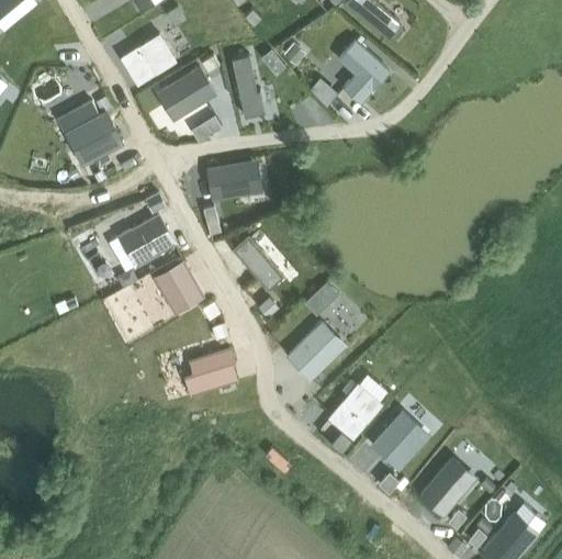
[(0,0),(0,17),(20,0),(0,0)]
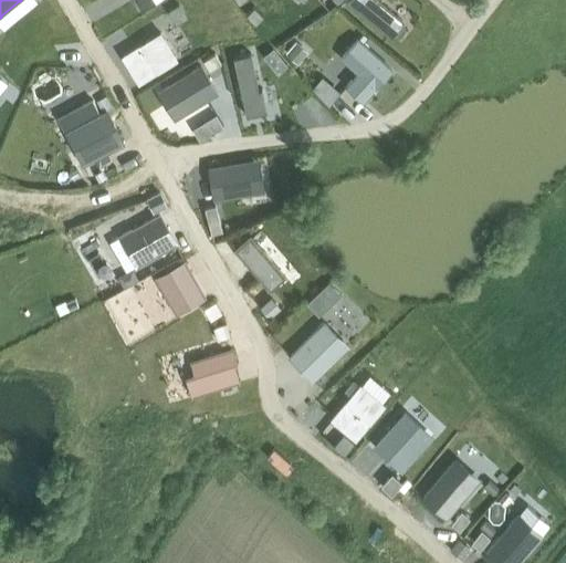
[(135,0),(142,11),(159,0),(135,0)]
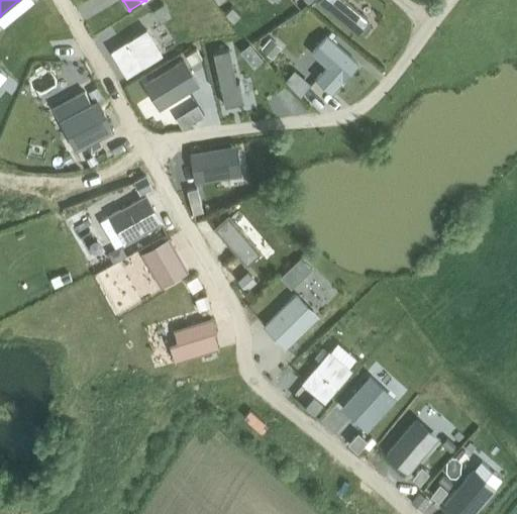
[(323,0),(319,5),(357,35),(359,32),(365,36),(371,29),(366,25),(369,22),(343,2),(343,0),(323,0)]
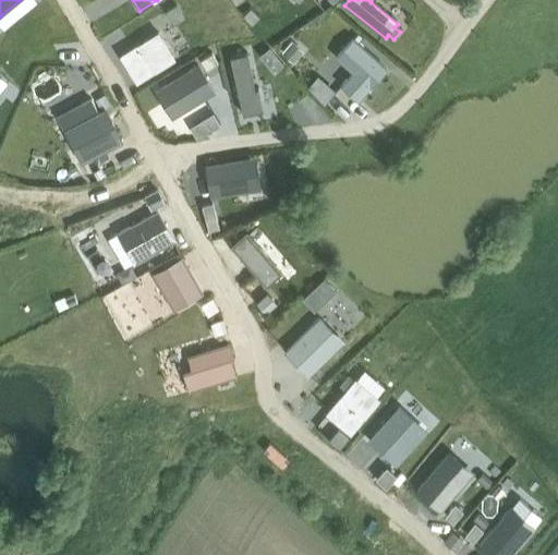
[(177,8),(167,14),(174,25),(183,19),(177,8)]
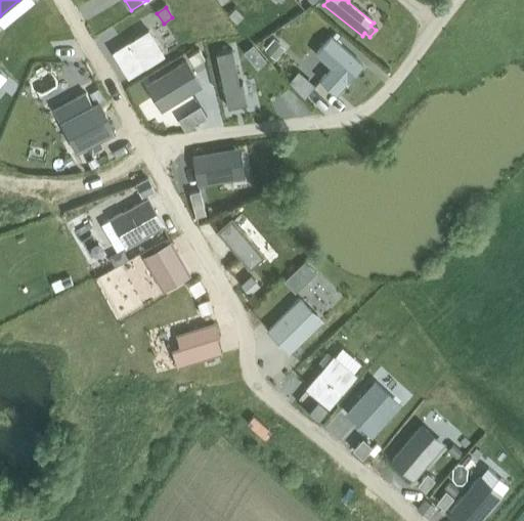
[(235,8),(227,15),(236,25),(245,17),(235,8)]
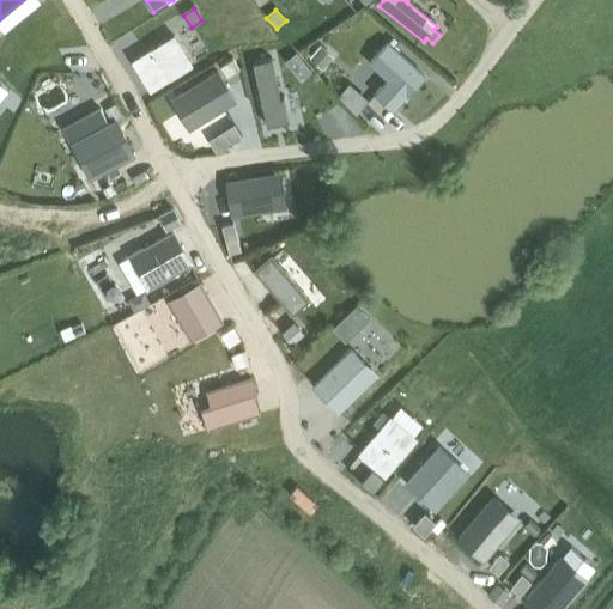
[(174,38),(133,64),(151,91),(192,66),(174,38)]
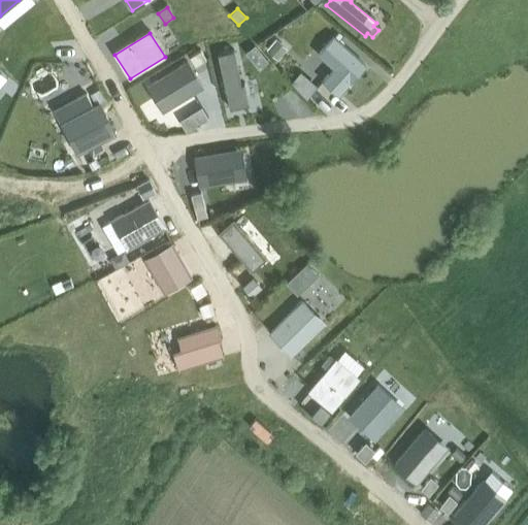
[(334,39),(319,56),(334,70),(323,83),(339,96),(365,67),(334,39)]
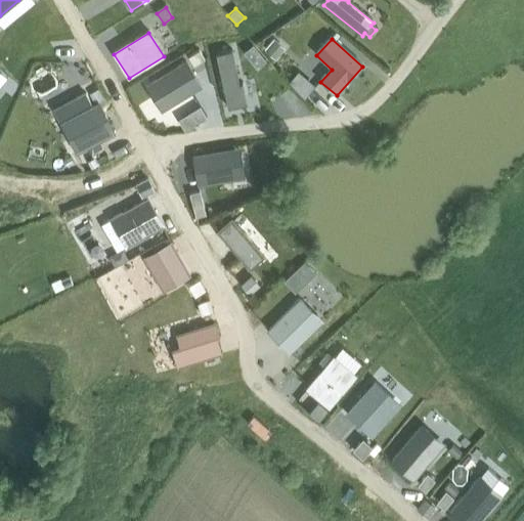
[(274,41),(265,51),(275,59),(284,49),(274,41)]
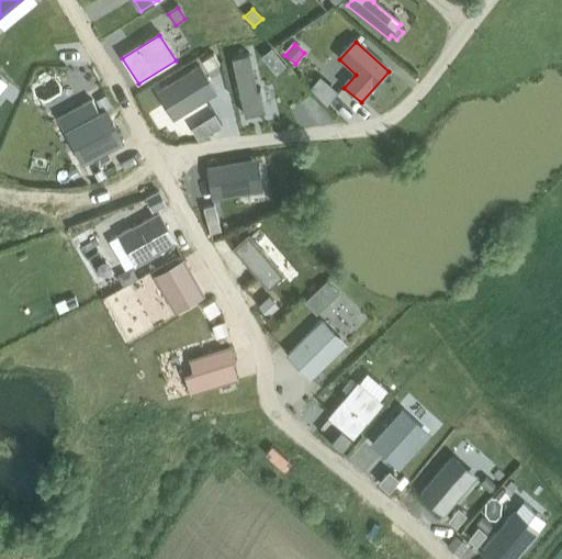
[(272,48),(261,57),(270,67),(280,59),(272,48)]
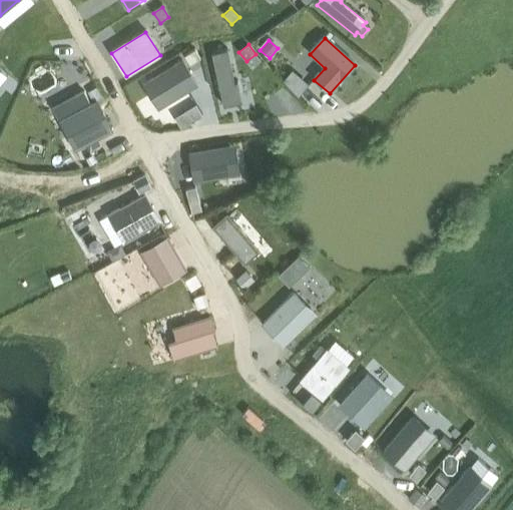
[(227,50),(211,54),(223,107),(224,107),(224,105),(239,101),(236,84),(238,84),(237,82),(234,83),(233,77),(227,50)]
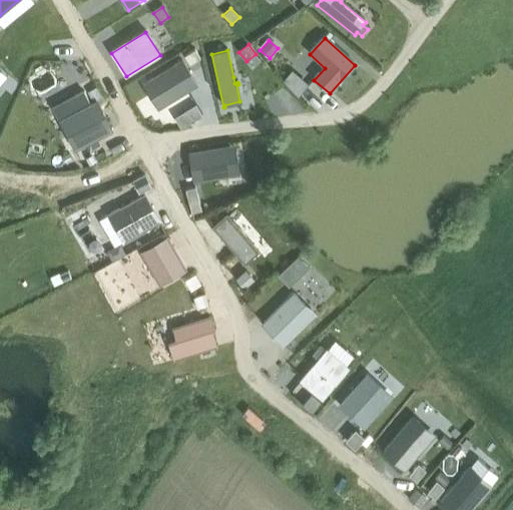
[(195,51),(185,57),(190,65),(200,59),(195,51)]
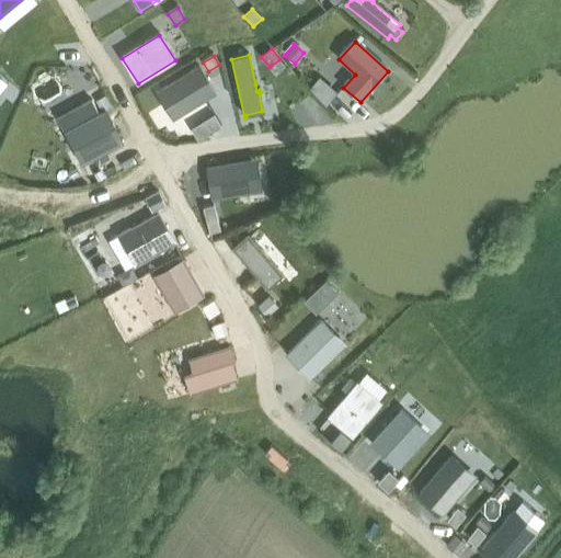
[(199,68),(161,91),(178,117),(215,94),(199,68)]
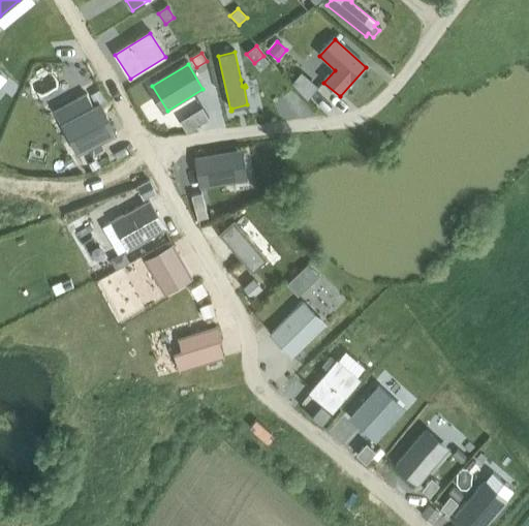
[(14,86),(6,94),(12,100),(21,91),(14,86)]
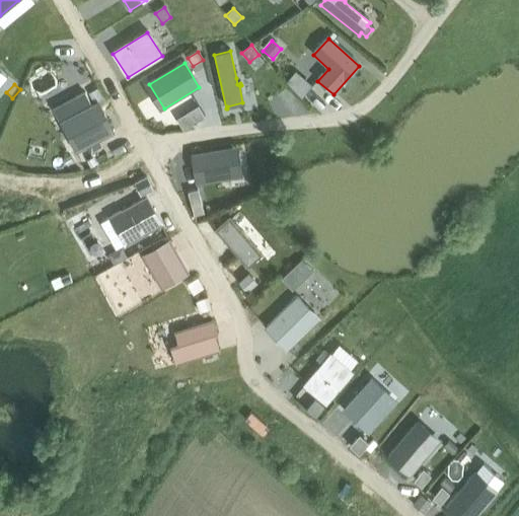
[(97,90),(88,95),(94,104),(103,99),(97,90)]
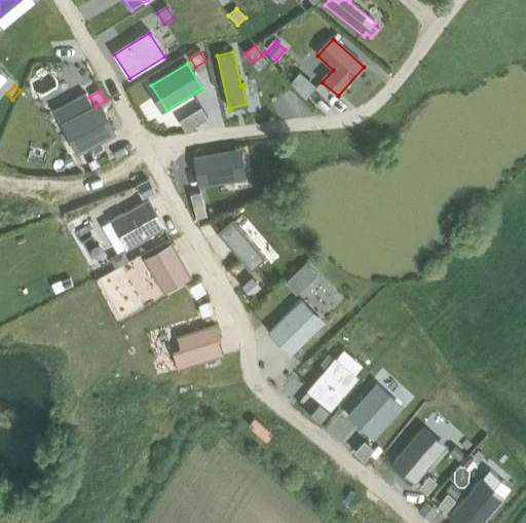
[(99,105),(66,122),(81,152),(91,147),(100,143),(115,135),(99,105)]
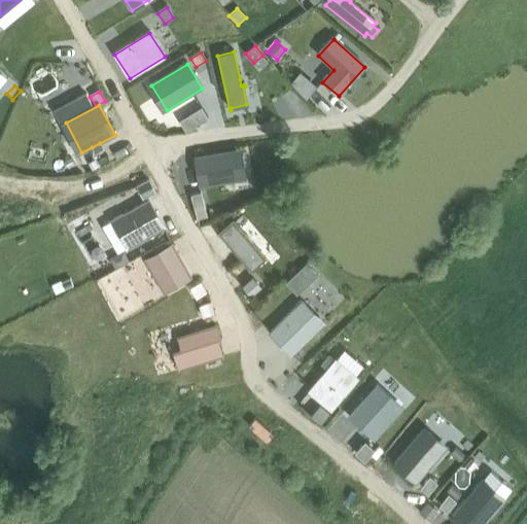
[(100,143),(92,147),(95,154),(104,150),(100,143)]
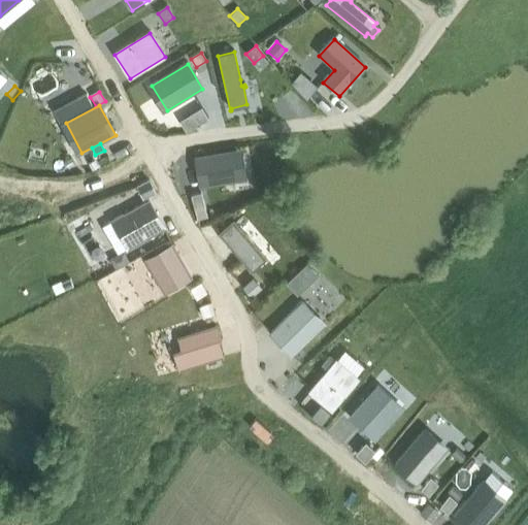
[(241,181),(236,152),(195,159),(200,188),(241,181)]
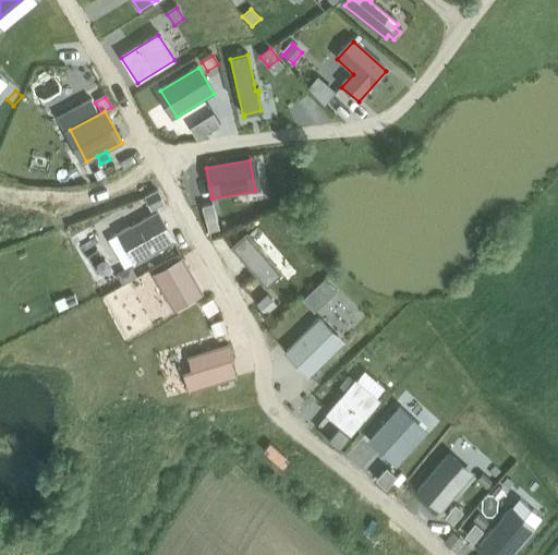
[(75,168),(68,172),(72,179),(79,176),(75,168)]
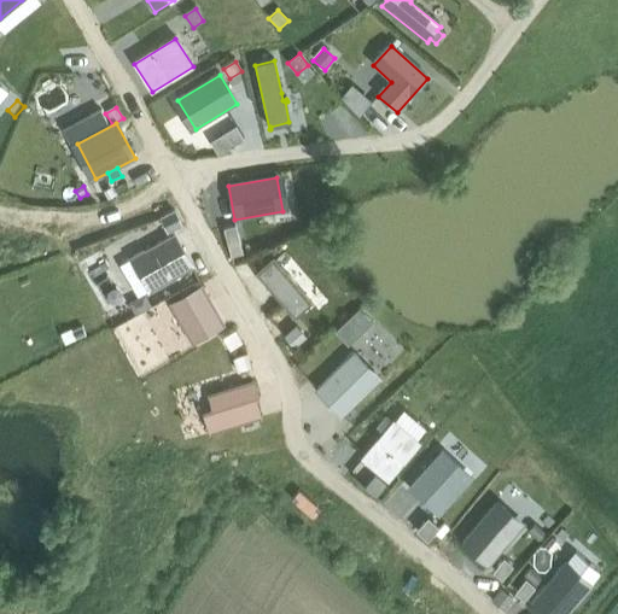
[(111,188),(104,192),(108,200),(116,196),(111,188)]
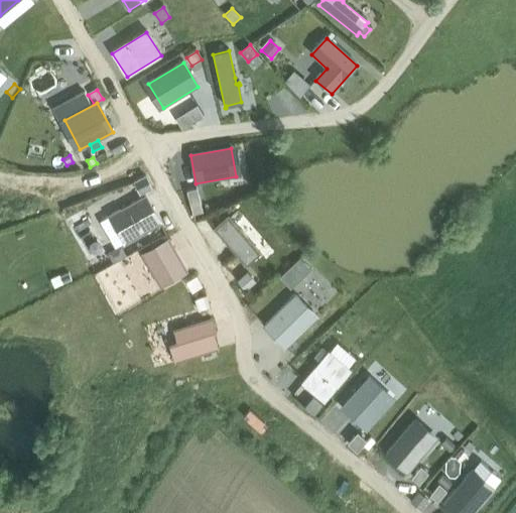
[(146,177),(135,183),(140,195),(151,188),(146,177)]
